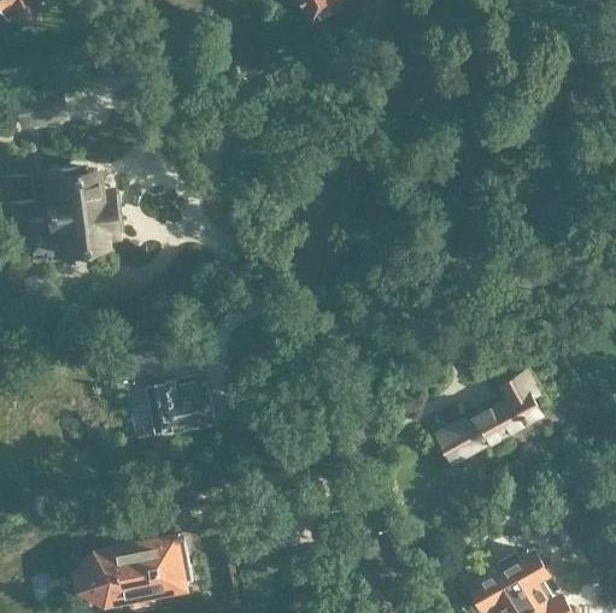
[(18,10),(22,17),(46,5),(42,0),(0,0),(10,16),(18,10)]
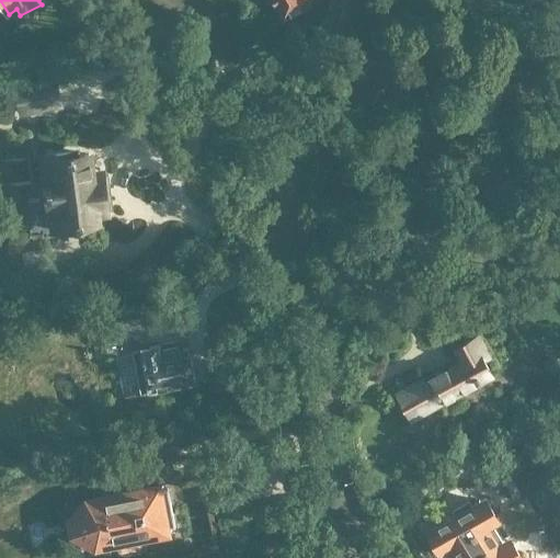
[(270,0),(282,21),(308,6),(305,0),(270,0)]
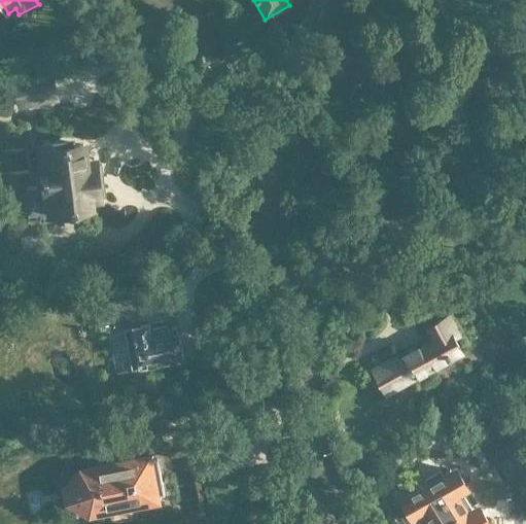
[(47,68),(10,75),(18,104),(54,97),(47,68)]
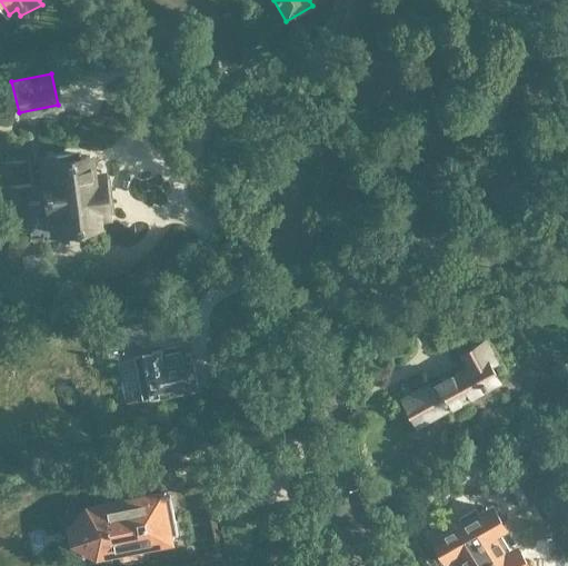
[(66,217),(70,239),(95,234),(93,229),(109,226),(107,219),(116,217),(108,178),(100,179),(96,158),(82,160),(82,158),(58,162),(63,188),(56,190),(61,218),(66,217)]
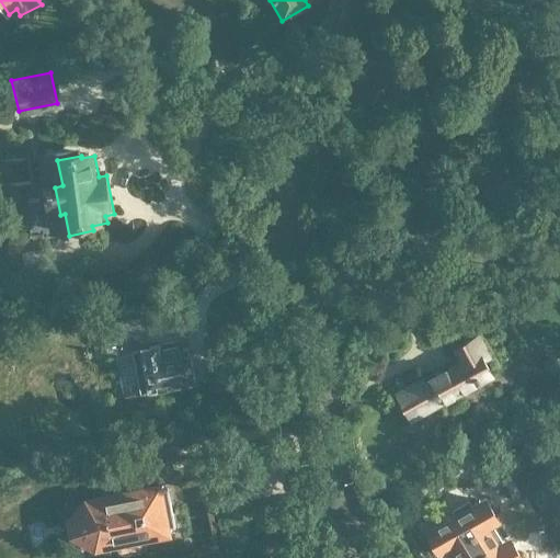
[(133,366),(138,396),(193,385),(187,351),(176,352),(175,346),(159,350),(158,346),(148,349),(143,320),(102,327),(107,359),(132,354),(134,366),(133,366)]
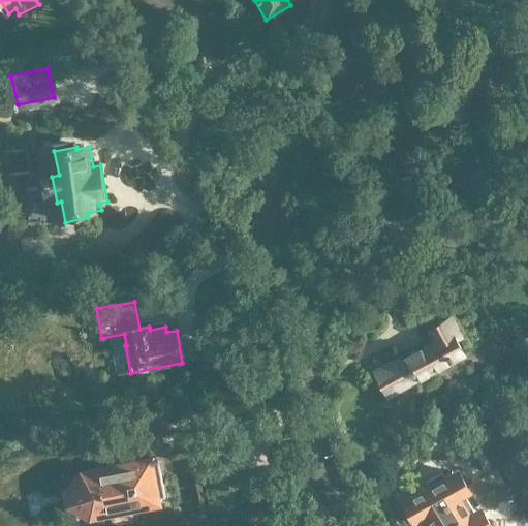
[(432,344),(373,375),(384,398),(421,378),(423,381),(465,358),(457,343),(464,339),(462,335),(461,335),(451,316),(425,330),(432,344)]
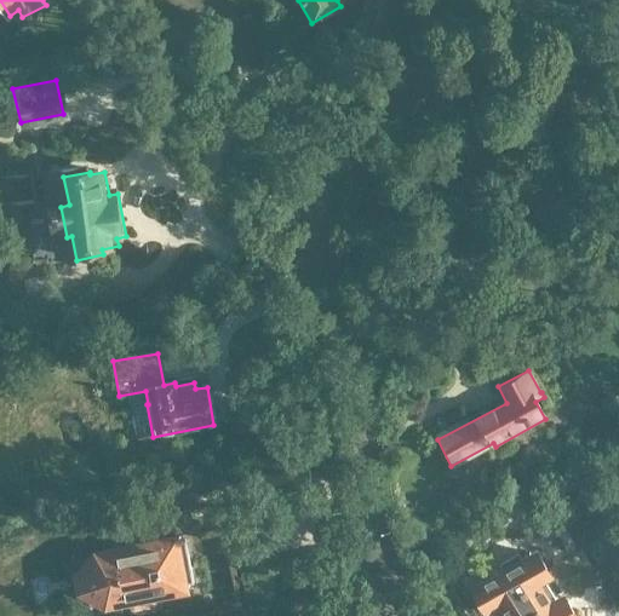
[(75,594),(98,606),(188,589),(187,585),(191,583),(184,541),(178,541),(178,537),(87,554),(72,575),(75,594)]
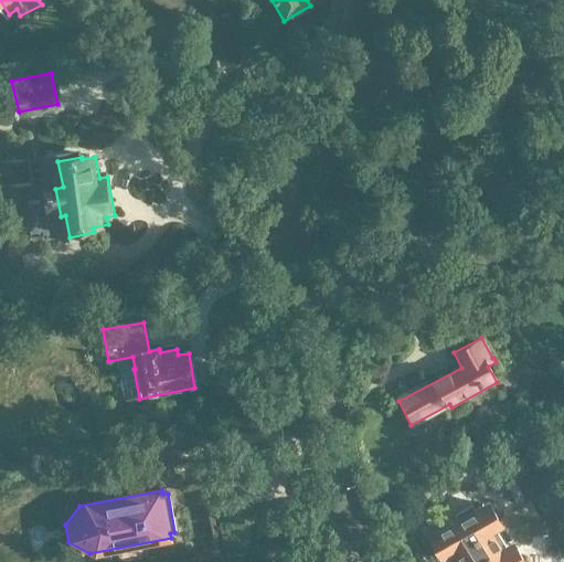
[(457,520),(428,539),(442,561),(521,561),(521,560),(515,551),(507,549),(493,528),(496,519),(491,510),(481,508),(480,507),(472,511),(470,506),(455,516),(457,520)]
